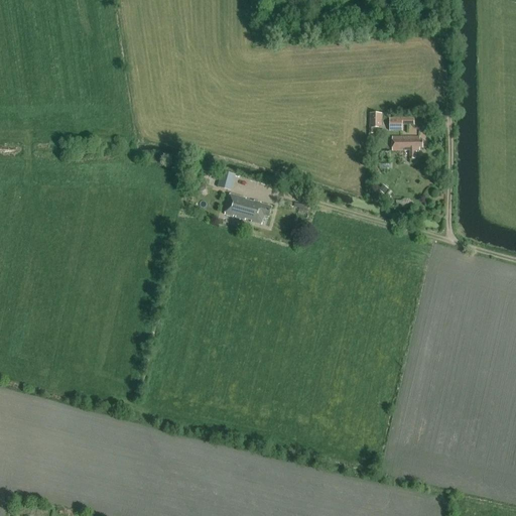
[(382,114),(370,114),(370,134),(373,134),(373,128),(381,128),(382,114)]
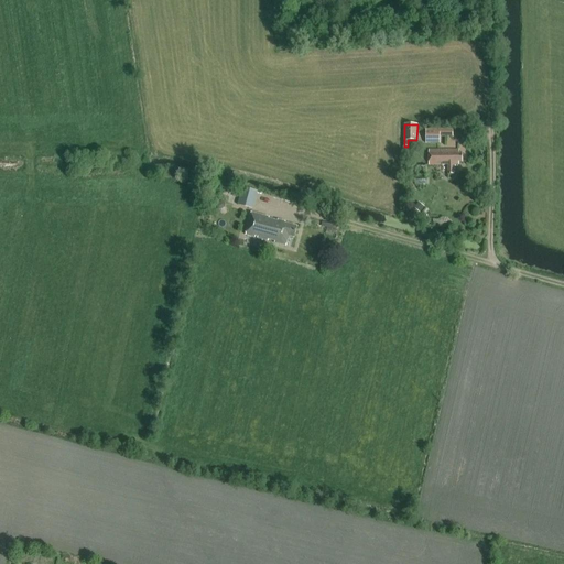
[(438,129),(425,129),(425,139),(438,139),(438,129)]
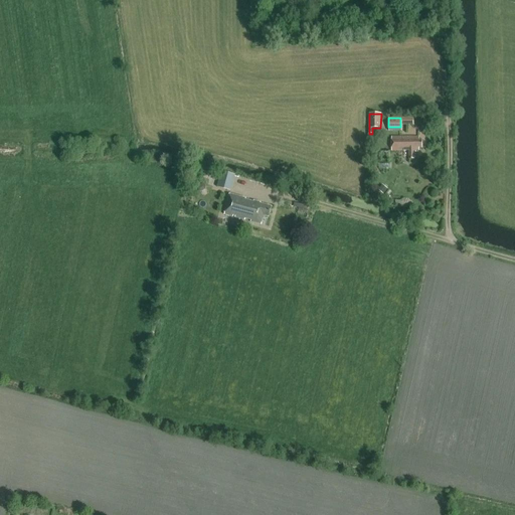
[(418,140),(418,137),(392,137),(392,151),(408,151),(408,159),(414,159),(413,151),(418,151),(418,148),(421,148),(421,140),(418,140)]
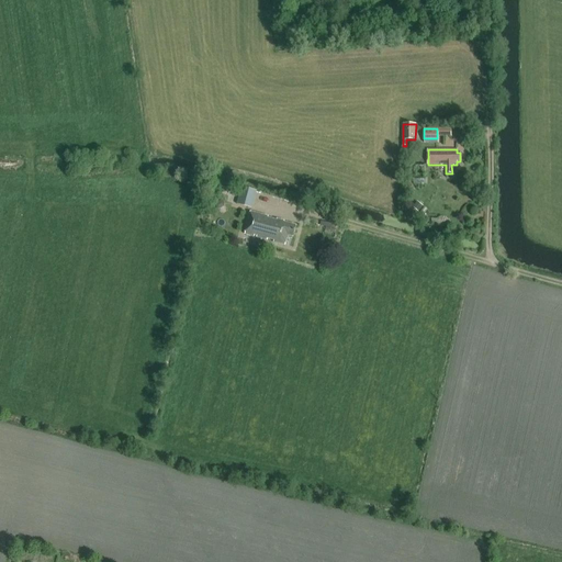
[(236,204),(251,209),(256,191),(242,187),(236,204)]
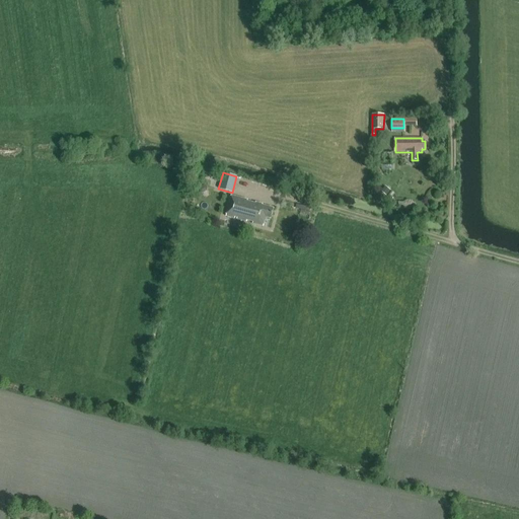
[(252,222),(252,223),(257,225),(257,224),(264,225),(266,217),(271,218),(274,208),(263,205),(263,204),(255,202),(255,203),(247,201),(247,200),(232,196),(226,216),(234,219),(235,217),(237,218),(236,219),(246,222),(246,220),(252,222)]
